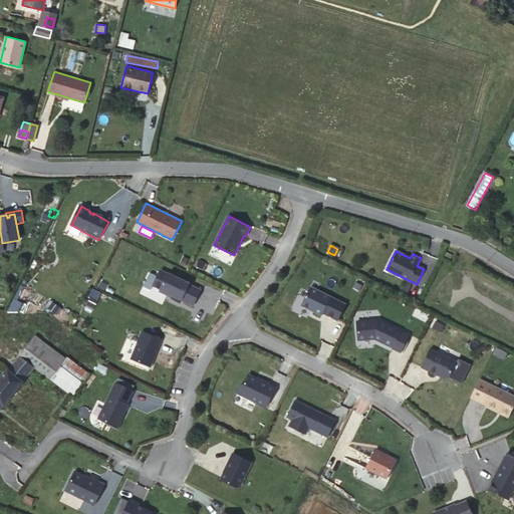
[(202,289),(161,270),(152,286),(181,301),(182,299),(195,305),(202,289)]
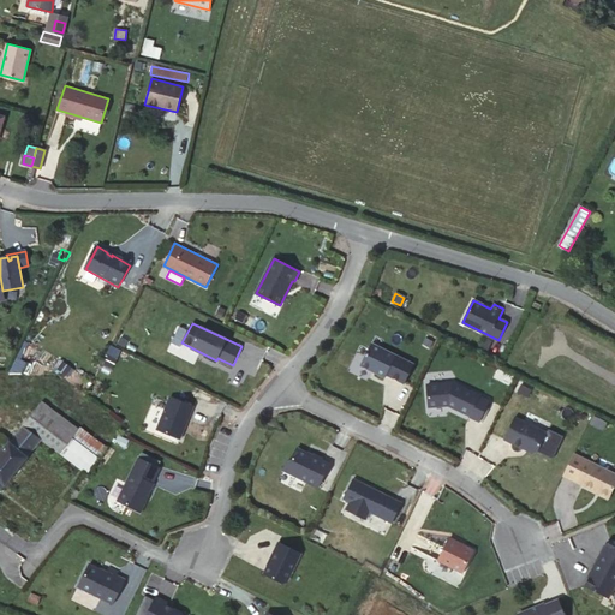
[(406,383),(416,364),(371,344),(362,365),(386,377),(387,375),(406,383)]
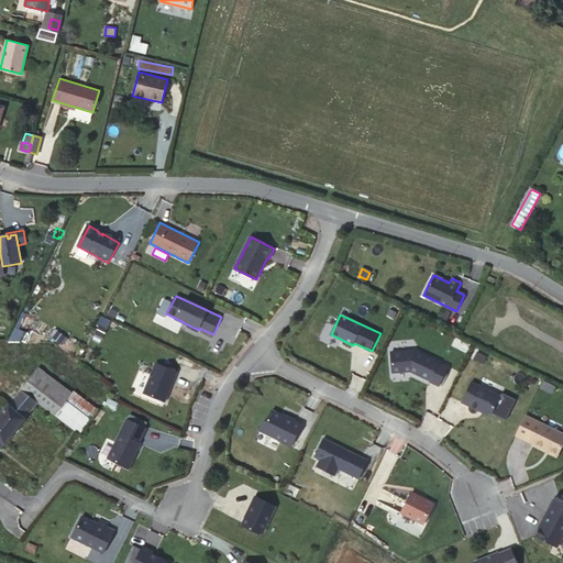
[(392,352),(393,373),(411,371),(431,381),(430,382),(438,385),(446,367),(439,363),(440,362),(415,351),(392,352)]
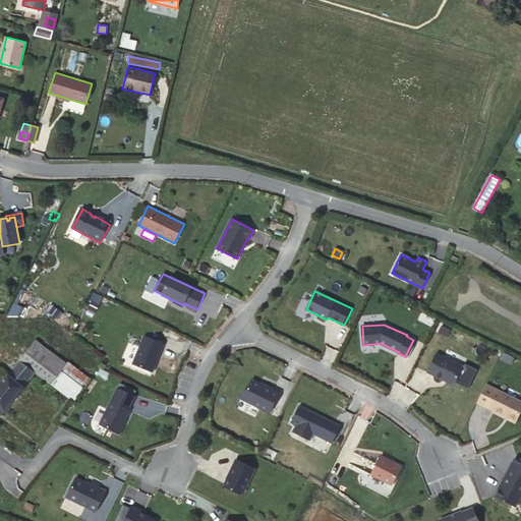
[(145,336),(133,364),(153,371),(164,344),(145,336)]
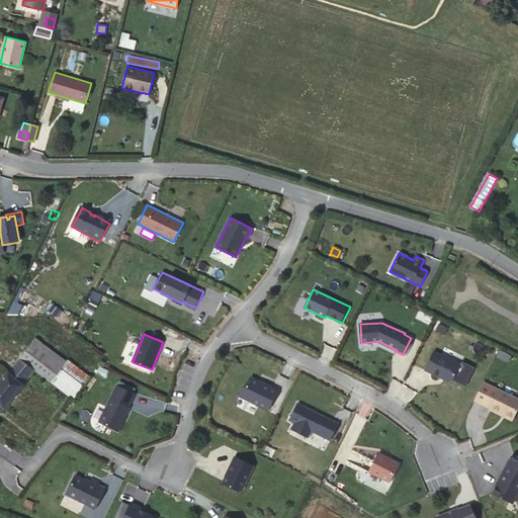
[(38,357),(31,367),(34,369),(75,399),(83,386),(90,377),(69,361),(68,362),(35,338),(27,348),(38,357)]
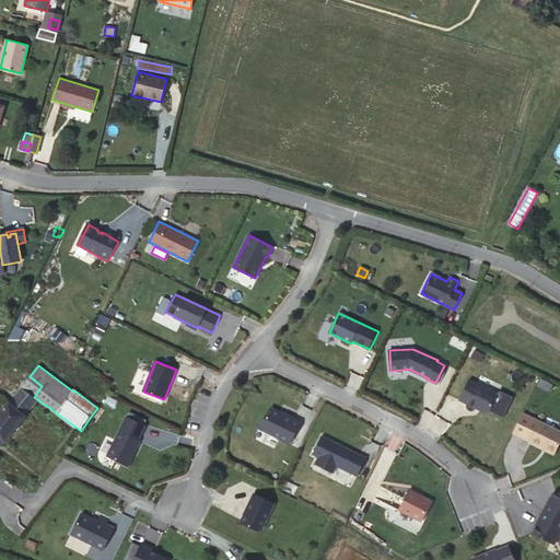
[(34,397),(42,386),(30,376),(9,404),(8,403),(0,412),(0,444),(3,441),(4,442),(25,416),(24,416),(37,399),(34,397)]
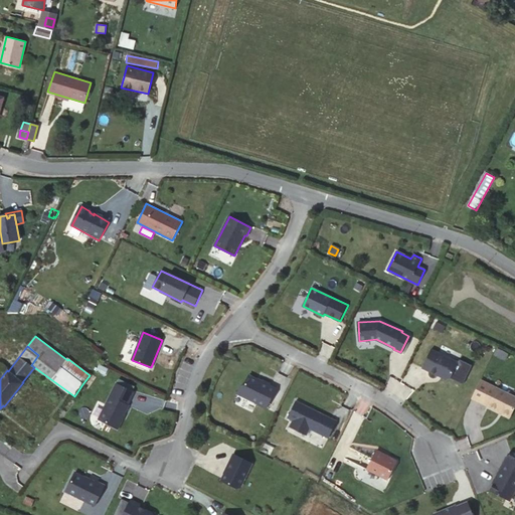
[(448,379),(451,378),(464,384),(472,366),(460,360),(459,362),(432,349),(422,368),(448,379)]
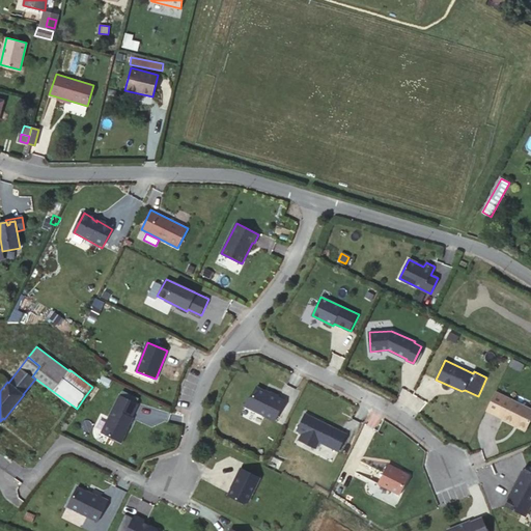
[(516,361),(513,367),(521,371),(524,364),(516,361)]
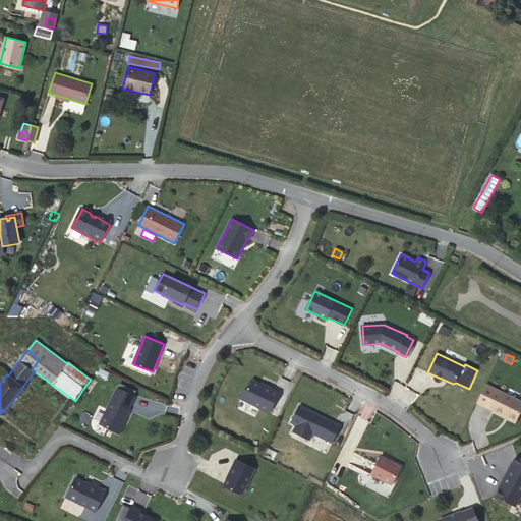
[(265,386),(252,380),(247,390),(243,391),(240,398),(270,413),(280,393),(273,390),(273,388),(266,385),(265,386)]
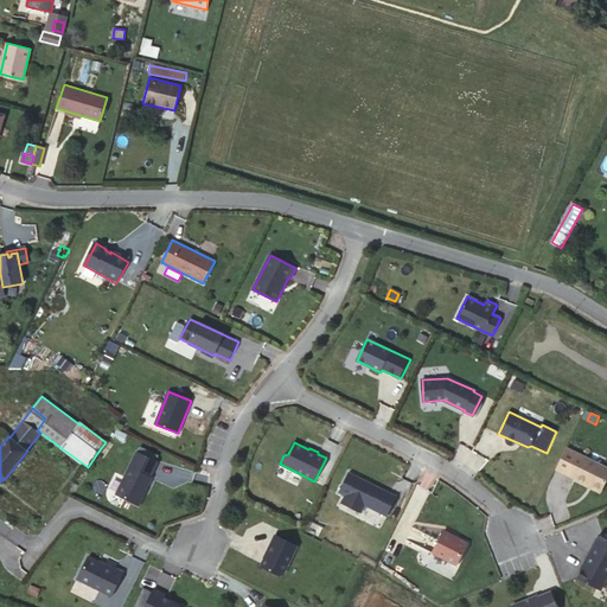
[(601,491),(606,478),(606,467),(566,447),(556,468),(588,485),(601,491)]
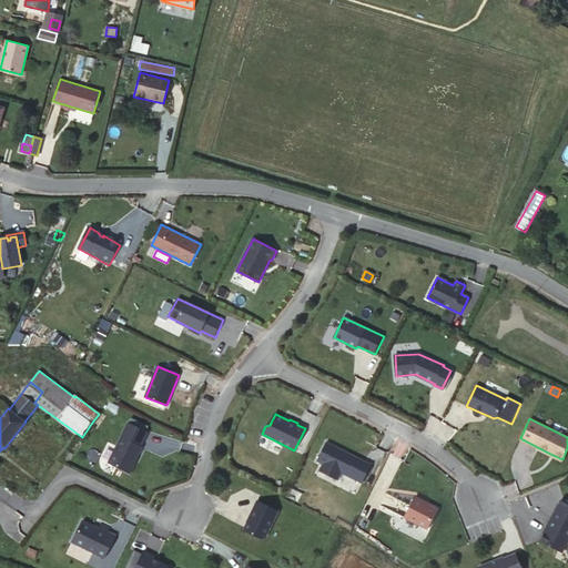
[(129,424),(109,463),(130,473),(142,447),(141,447),(148,433),(129,424)]
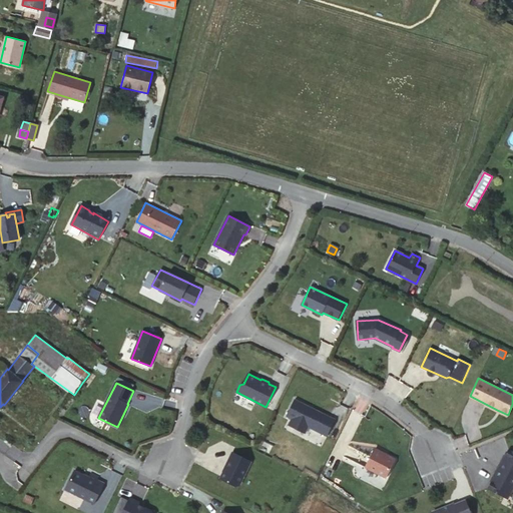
[(336,419),(295,399),(287,416),(292,418),(289,425),(305,433),(309,427),(327,436),(336,419)]
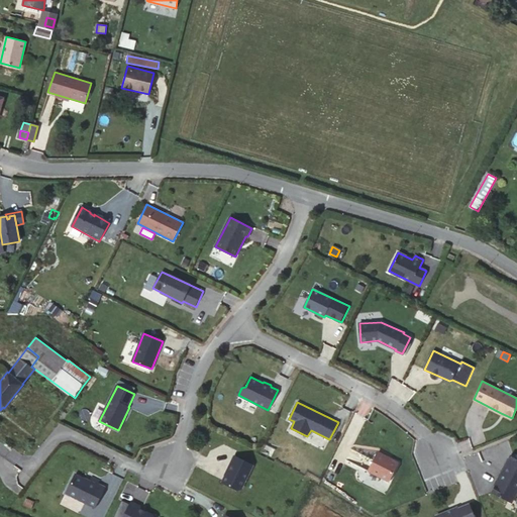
[(378,452),(392,459),(393,458),(379,451),(378,452)]
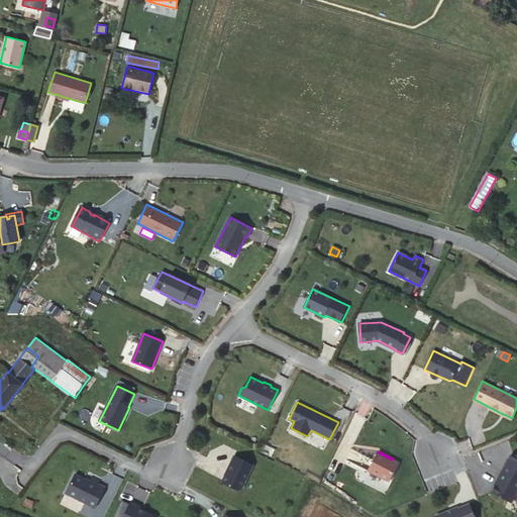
[(378,452),(369,471),(389,481),(398,462),(392,459),(378,452)]
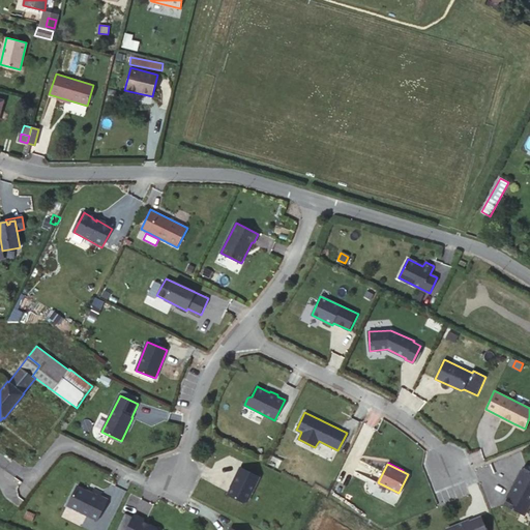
[(518,476),(513,483),(529,492),(529,466),(526,464),(519,476),(518,476)]
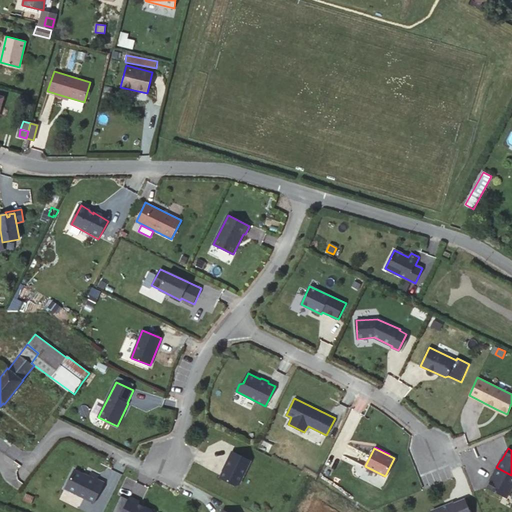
[(232,451),(220,478),(235,485),(239,484),(251,461),(232,451)]
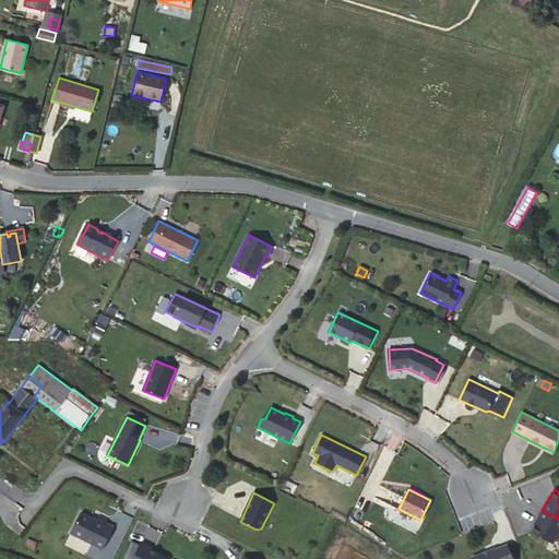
[(538,519),(532,532),(552,544),(558,532),(558,519),(542,510),(537,518),(538,519)]
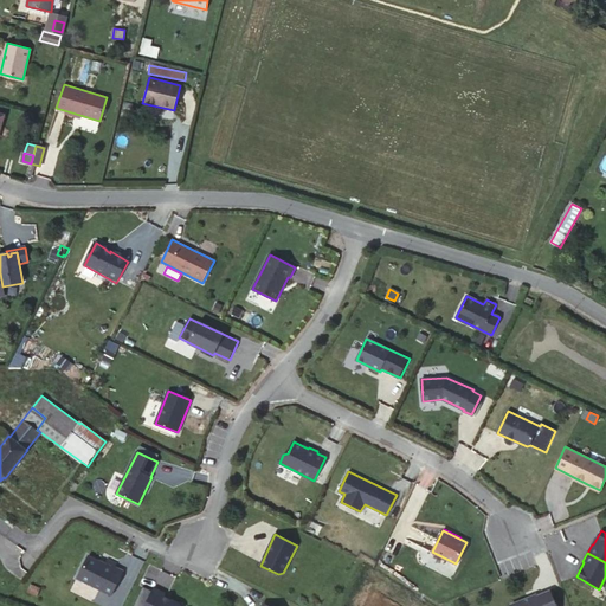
[(104,565),(88,556),(77,578),(113,595),(123,572),(115,567),(117,565),(107,559),(104,565)]
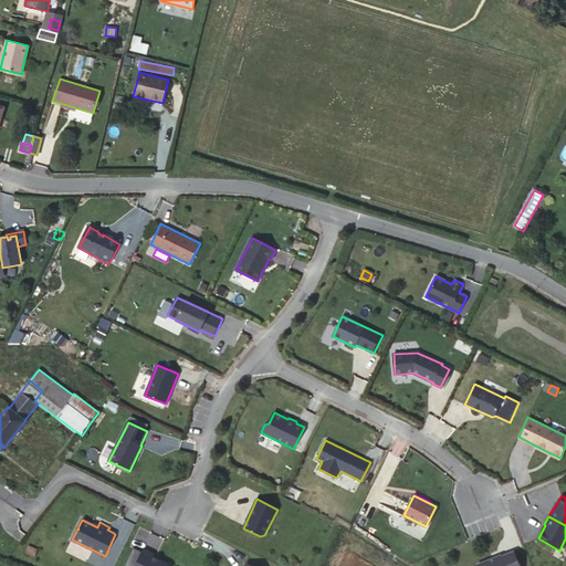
[(527,527),(520,531),(525,543),(532,540),(527,527)]
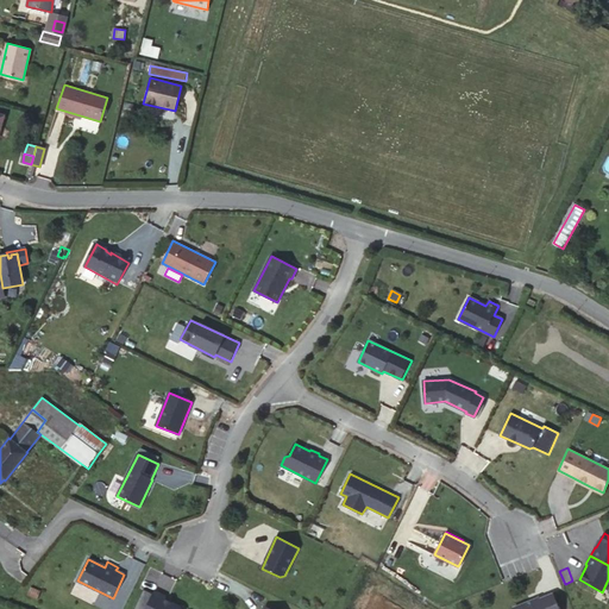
[(155,591),(145,608),(181,608),(164,600),(165,597),(155,591)]
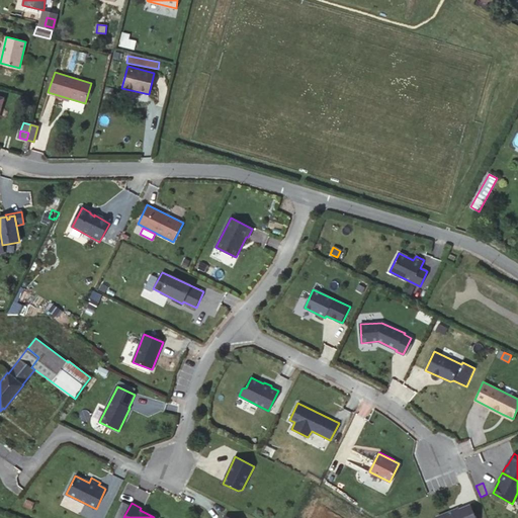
[(436,517),(475,517),(470,505),(458,510),(458,509),(437,517),(436,517)]
